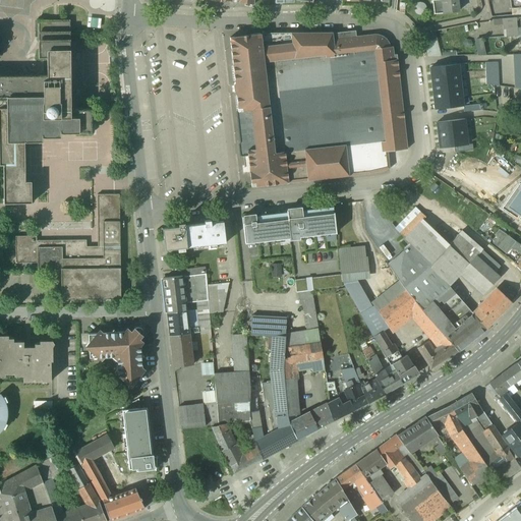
[(437,13),(445,12),(444,1),(444,0),(440,1),(435,1),(437,13)]
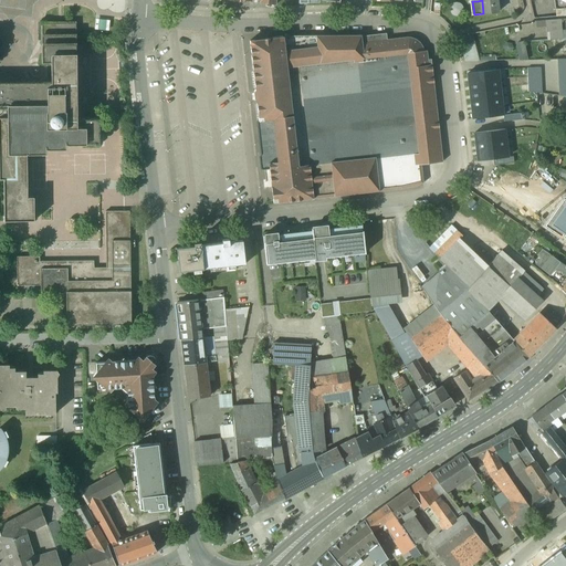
[(496,0),(481,0),(482,0),(482,1),(483,13),(498,11),(496,0)]
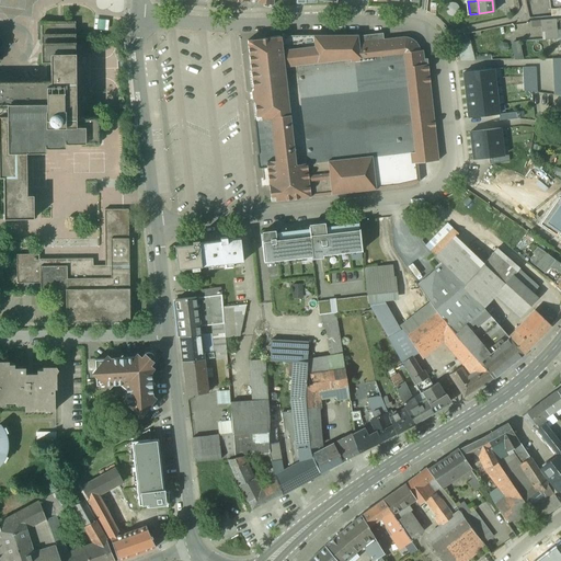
[(560,0),(549,0),(551,9),(560,8),(560,0)]
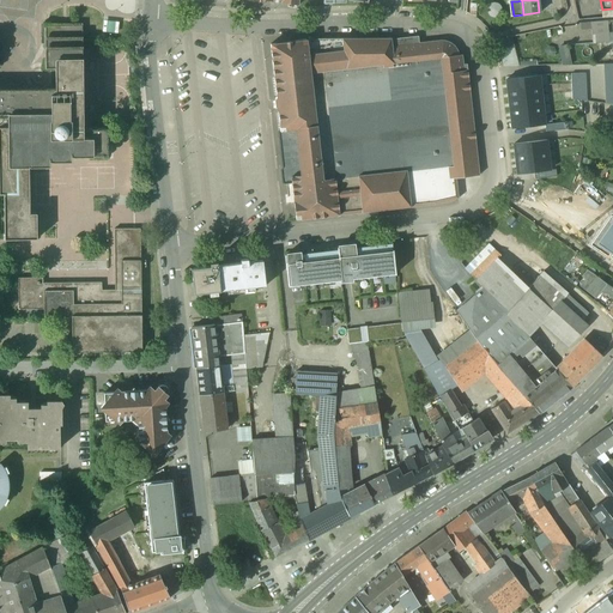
[(607,22),(592,23),(593,43),(608,42),(607,22)]
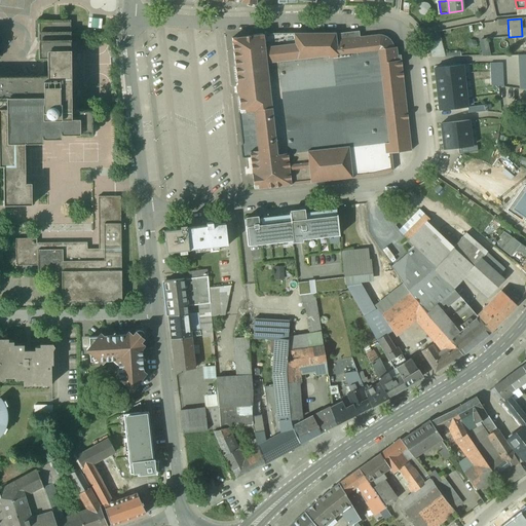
[(7,107),(7,110),(0,109),(0,166),(3,166),(4,207),(32,205),(32,184),(26,184),(26,144),(44,144),(44,140),(62,139),(62,135),(92,135),(92,110),(77,110),(77,112),(72,112),(71,20),(38,20),(39,59),(47,59),(47,76),(0,76),(0,99),(7,99),(7,101),(7,104),(7,107)]
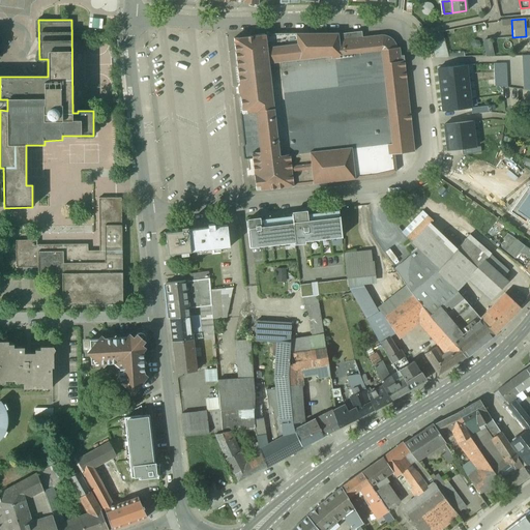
[(448,58),(441,32),(430,36),(436,58),(448,58)]
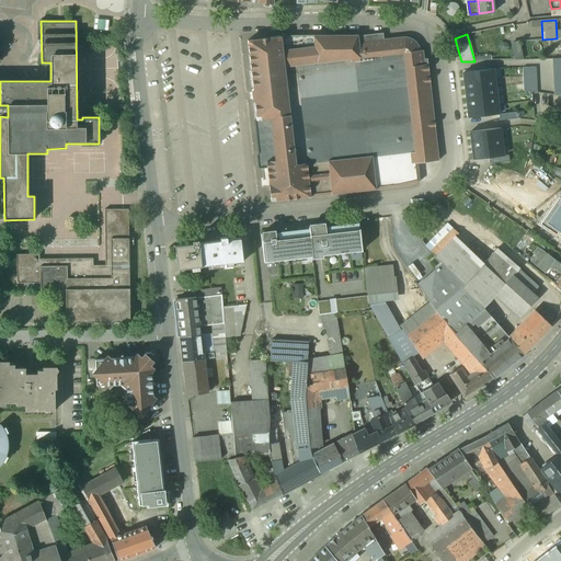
[(357,35),(293,35),(247,42),(252,89),(251,91),(252,101),(254,102),(260,153),(259,156),(260,165),(262,168),(263,181),(268,180),(271,202),(398,187),(420,182),(418,163),(438,161),(427,65),(424,65),(423,50),(420,50),(418,45),(414,41),(409,37),(403,36),(358,42),(357,35)]
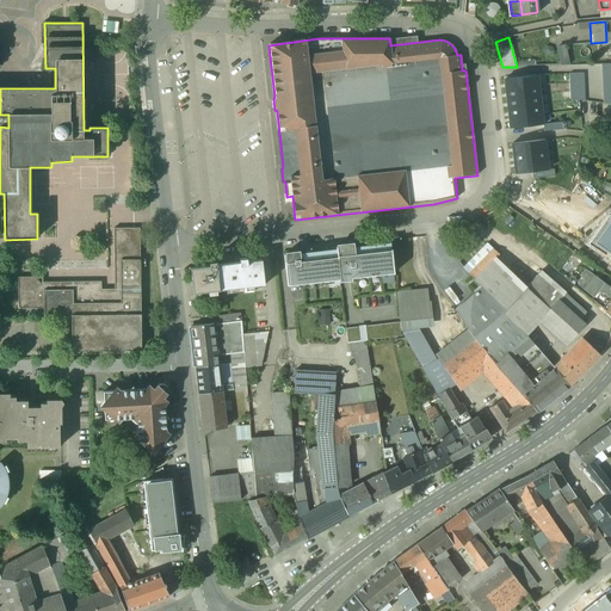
[(566,45),(557,47),(560,66),(569,65),(568,61),(567,49),(566,45)]
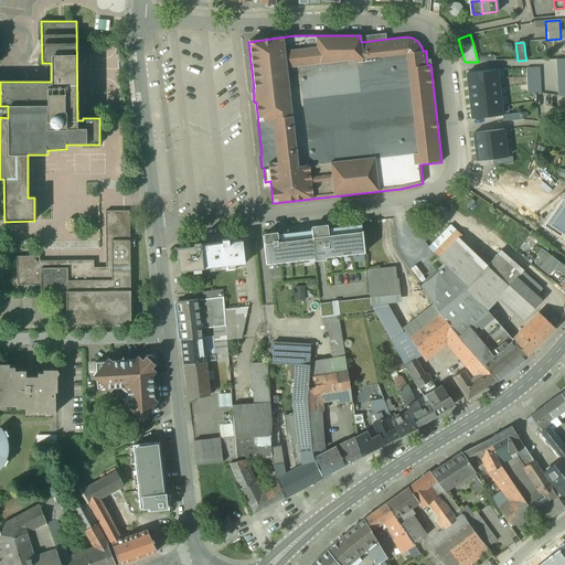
[(539,68),(526,68),(528,92),(541,94),(539,68)]
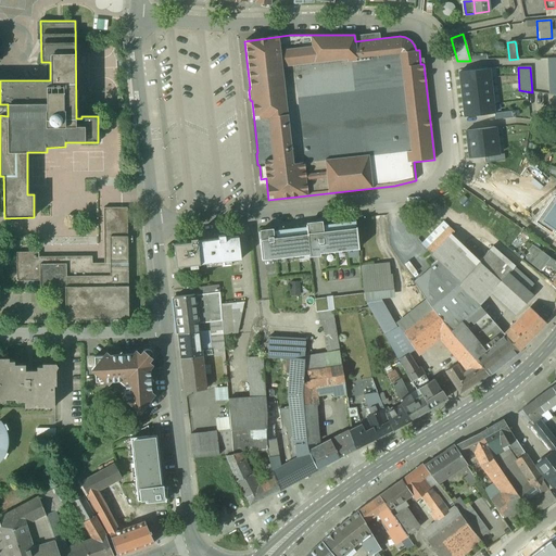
[(459,73),(460,81),(491,78),(490,70),(459,73)]
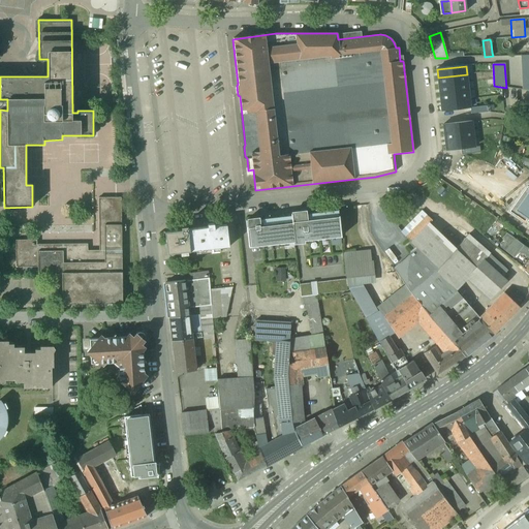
[(438,78),(439,86),(467,83),(467,74),(438,78)]
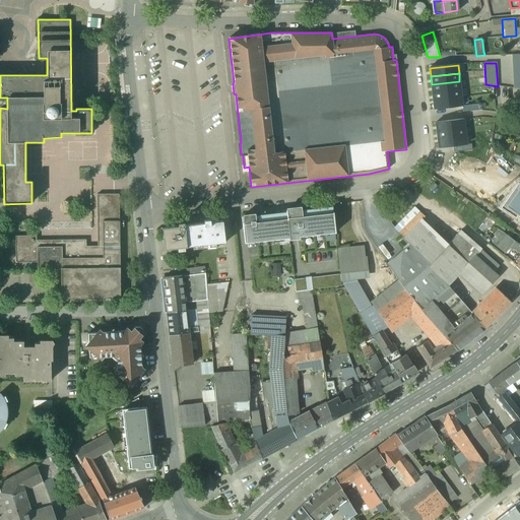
[(432,84),(433,92),(460,89),(459,81),(432,84)]
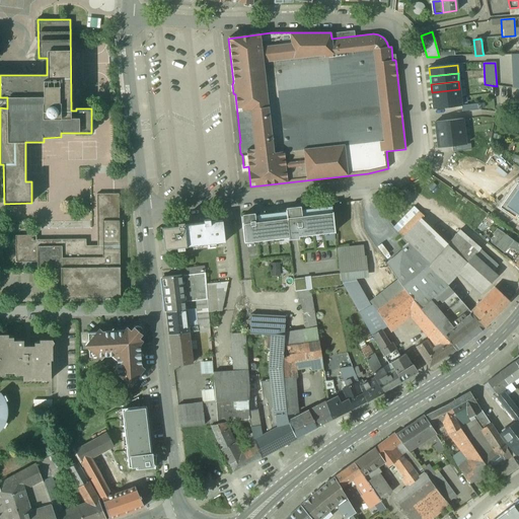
[(432,92),(432,100),(460,97),(459,89),(432,92)]
